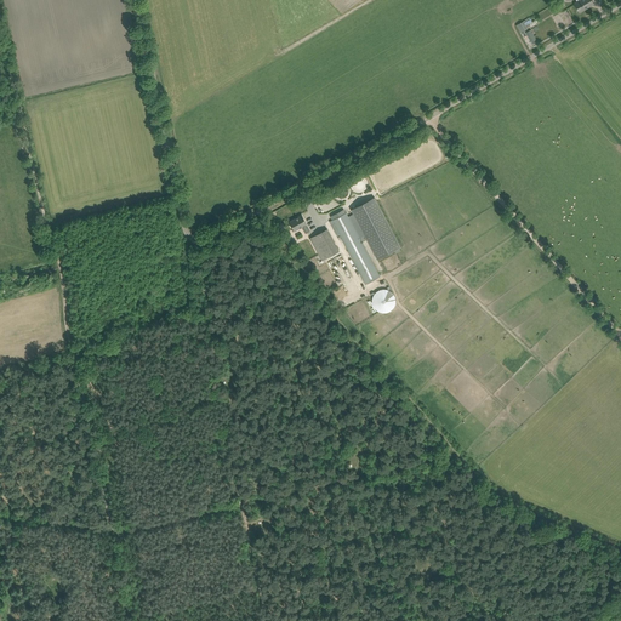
[(576,5),(577,6),(580,12),(594,4),(591,0),(580,0),(575,4),(576,5)]
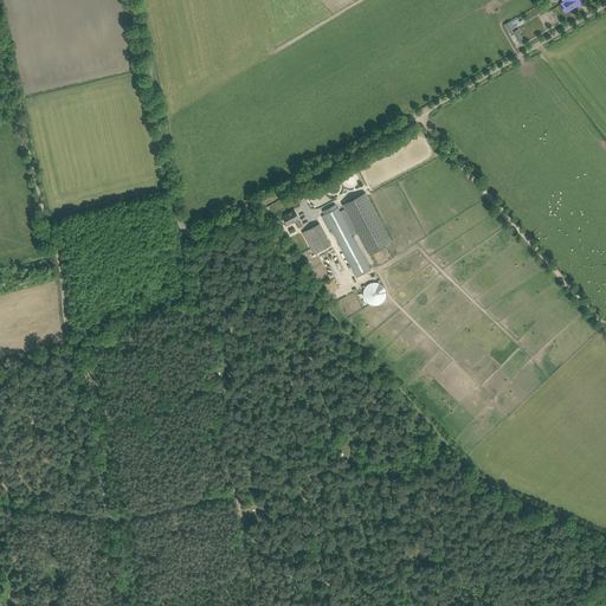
[(515,28),(510,21),(504,25),(508,32),(515,28)]
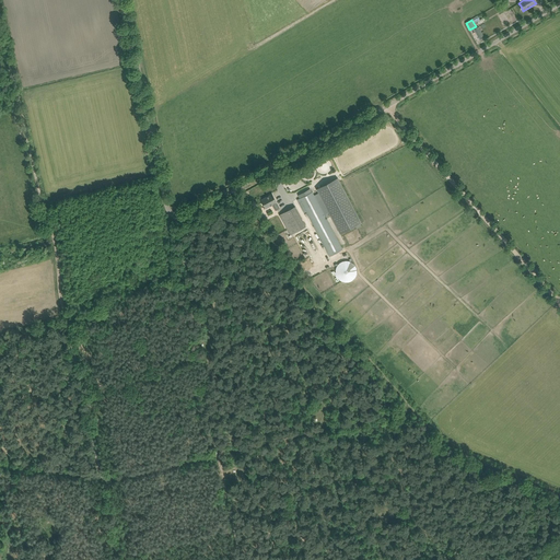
[(483,35),(479,27),(475,30),(480,38),(483,35)]
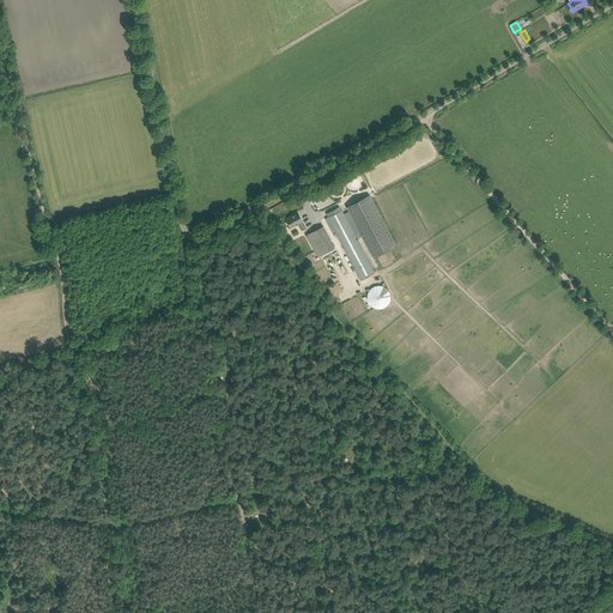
[(328,217),(331,223),(362,280),(375,273),(357,238),(362,236),(372,256),(396,244),(370,194),(346,207),(359,232),(354,235),(343,210),(328,217)]
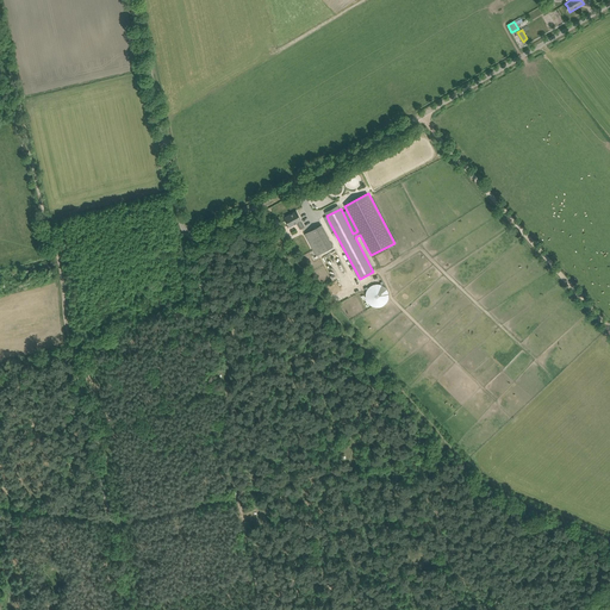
[(285,218),(287,223),(290,225),(297,222),(300,229),(305,226),(302,221),(297,211),(285,218)]
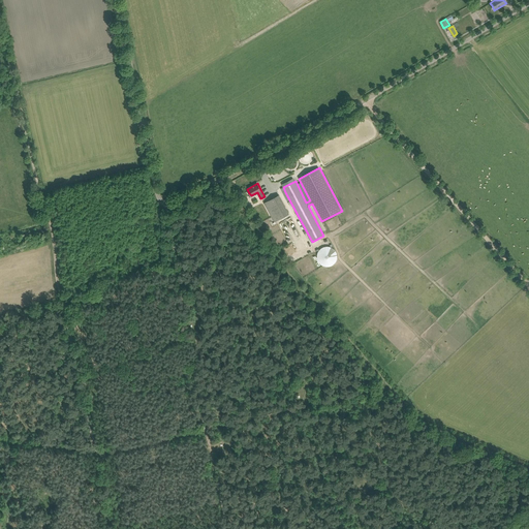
[(265,204),(267,208),(274,221),(289,214),(279,195),(265,204)]
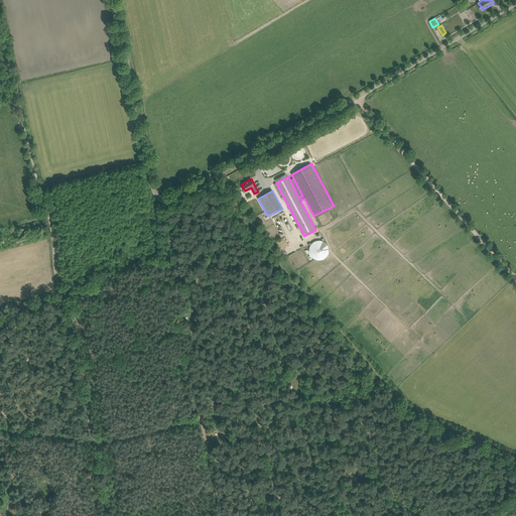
[(240,192),(236,195),(241,206),(245,204),(240,192)]
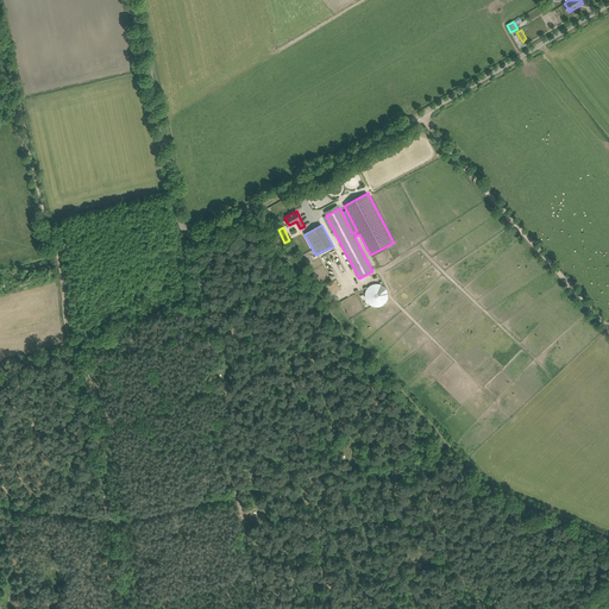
[(366,290),(365,294),(365,297),(366,300),(368,302),(370,305),(372,306),(376,307),(378,307),(381,306),(384,305),(387,302),(388,300),(388,297),(388,296),(388,294),(388,290),(387,288),(384,287),(384,286),(382,284),(378,283),(376,283),(372,284),(370,286),(368,288),(366,290)]
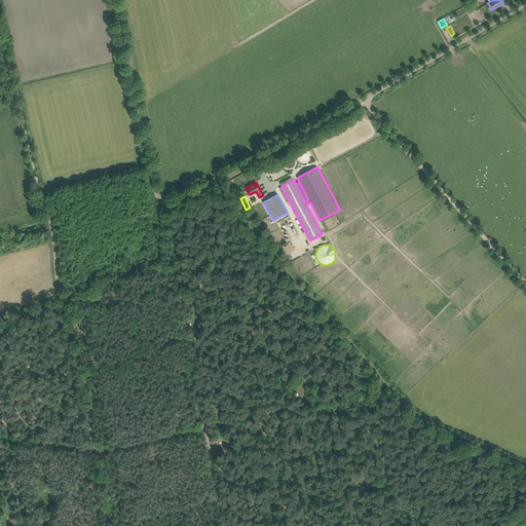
[(50,496),(42,496),(42,505),(50,505),(50,496)]
